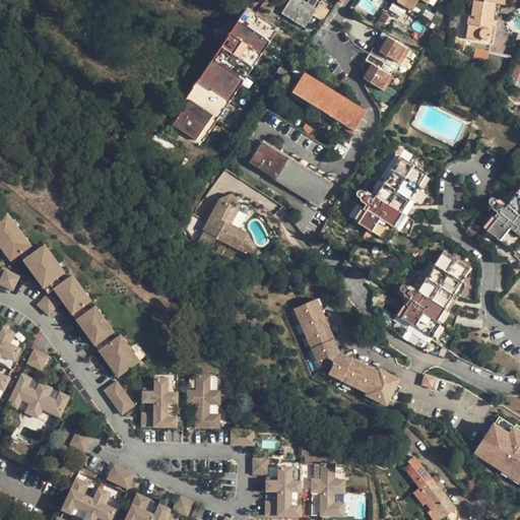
[(288,0),(280,12),(304,27),(321,0),(319,0),(288,0)]
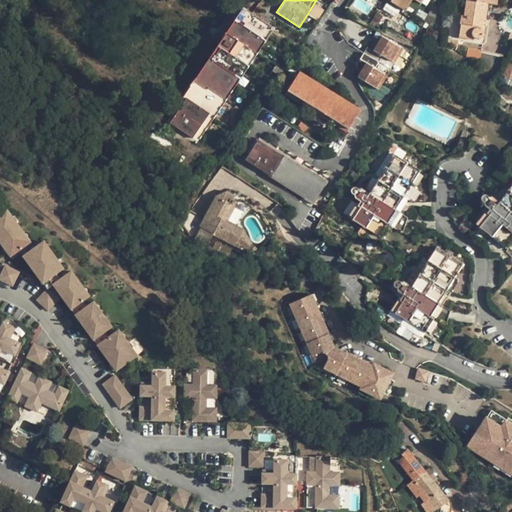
[(389,0),(403,10),(410,0),(389,0)]
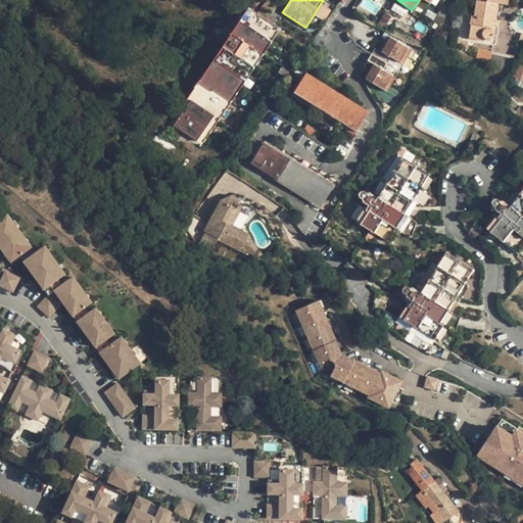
[(471,16),(468,37),(488,40),(490,39),(491,38),(492,37),(493,32),(488,28),(489,20),(495,20),(497,4),(507,5),(507,0),(476,0),(474,16),(471,16)]
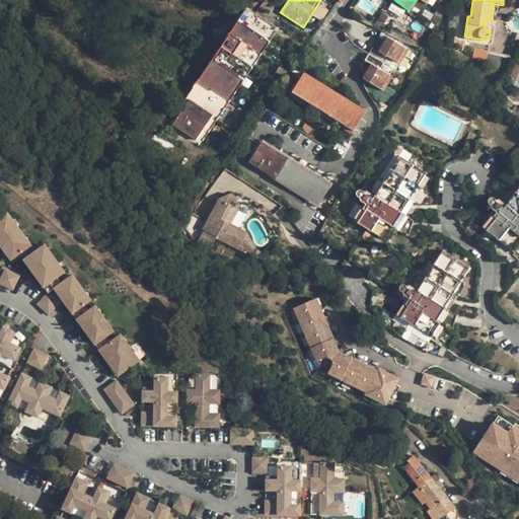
[(248,8),(169,122),(196,140),(275,26),(248,8)]
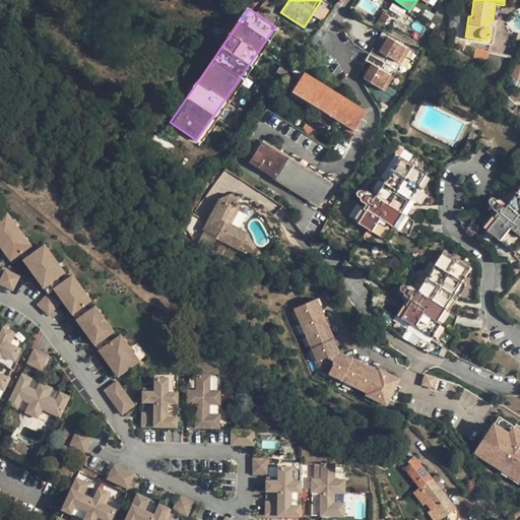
[(280,29),(275,26),(196,140),(200,143),(280,29)]
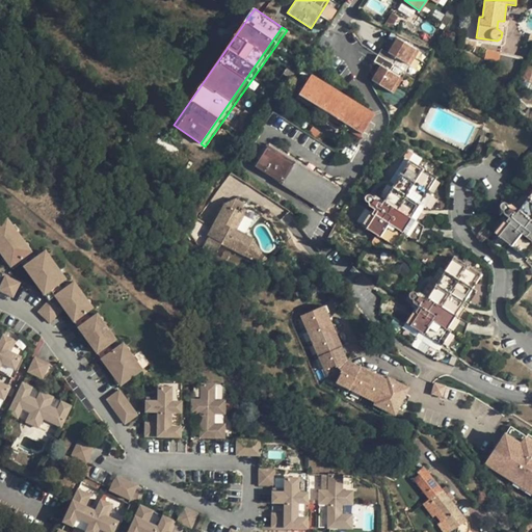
[(378,75),(374,82),(391,92),(397,84),(393,82),(397,75),(389,69),(392,63),(395,58),(408,65),(417,50),(396,37),(391,45),(395,48),(391,54),(387,52),(381,49),(373,61),(378,65),(374,73),(378,75)]
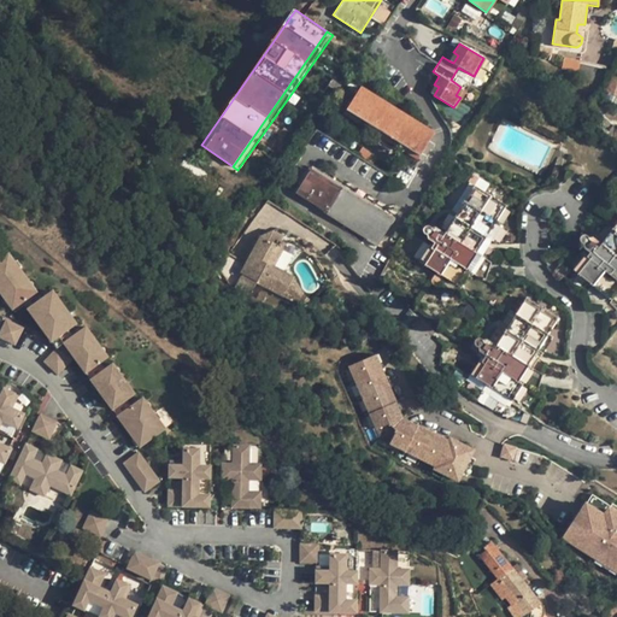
[(448,60),(453,63),(458,56),(453,52),(448,60)]
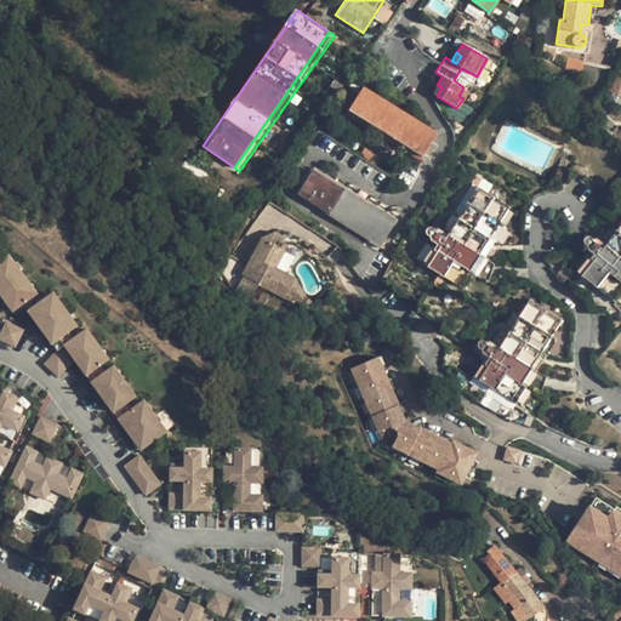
[(579,73),(577,80),(604,87),(609,69),(567,58),(563,69),(579,73)]
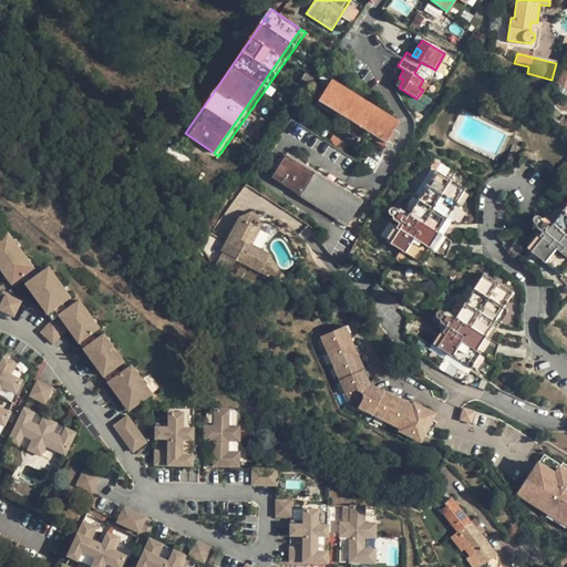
[(421,62),(418,68),(431,76),(435,70),(421,62)]
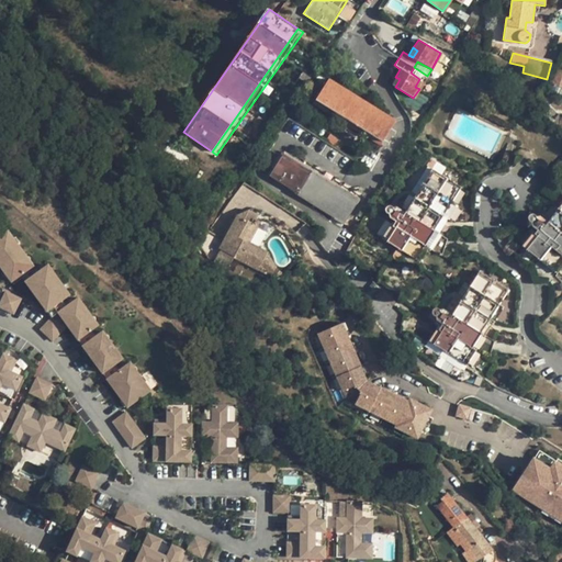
[(419,89),(427,76),(414,67),(411,72),(419,79),(415,87),(419,89)]
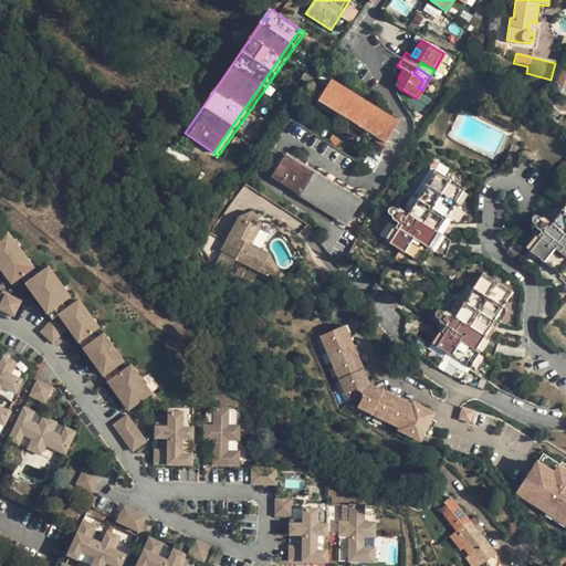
[(565,70),(561,70),(554,85),(565,88),(565,70)]
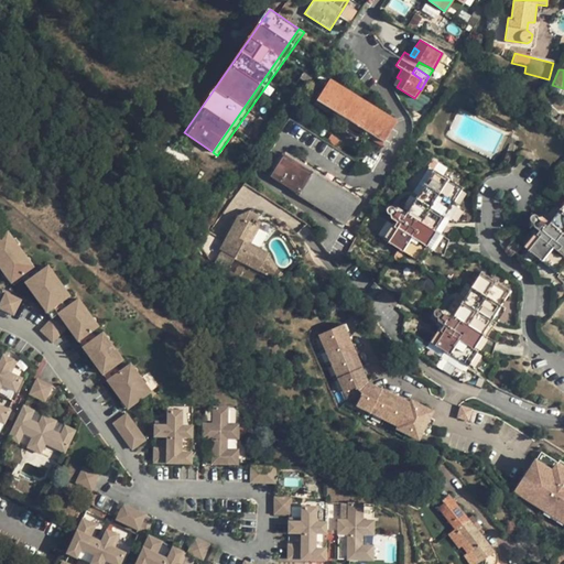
[(392,84),(397,87),(401,79),(397,77),(392,84)]
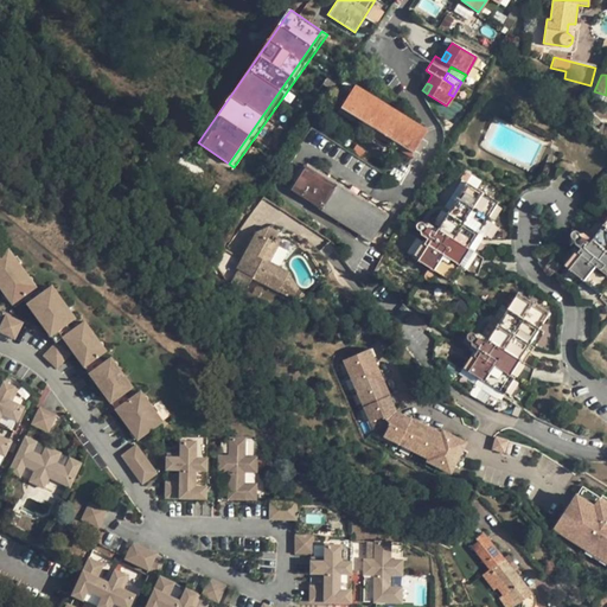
[(353,84),(350,89),(423,136),(427,132),(353,84)]
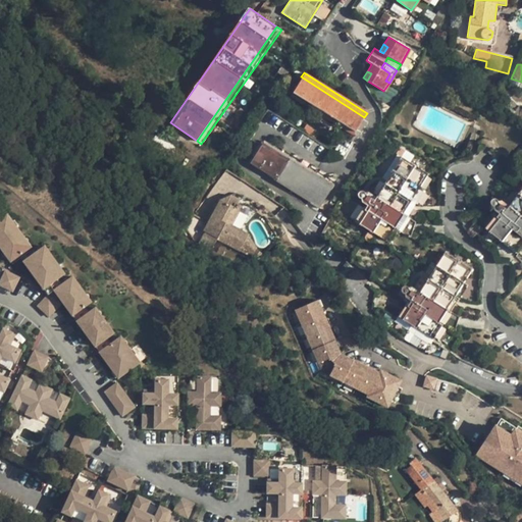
[(301,76),(290,94),(353,135),(364,117),(301,76)]
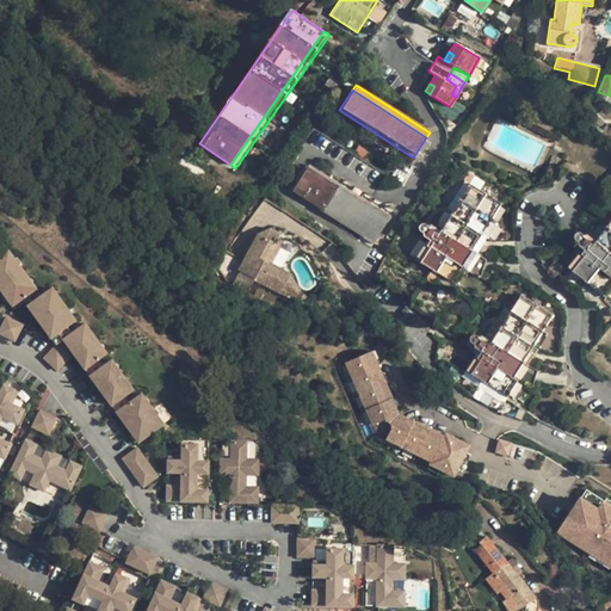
[(562,97),(557,102),(566,109),(571,103),(562,97)]
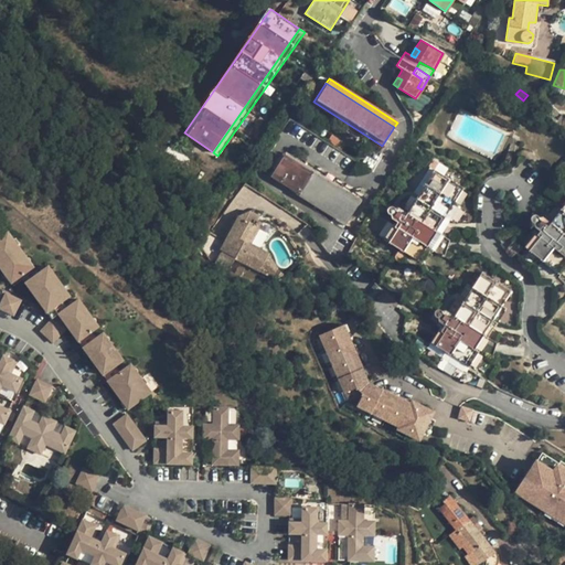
[(121,117),(112,129),(120,136),(130,124),(121,117)]
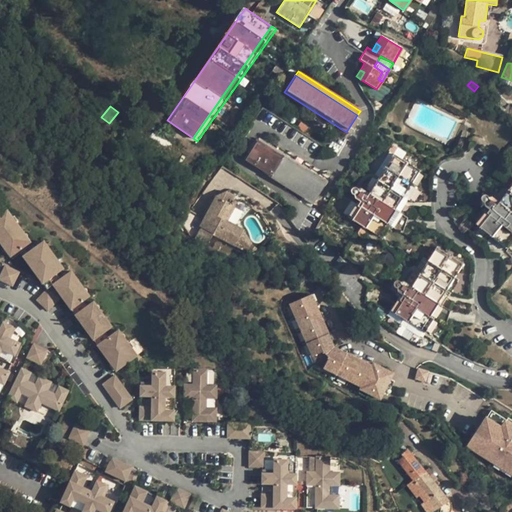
[(258,138),(247,157),(306,194),(303,198),(312,204),(326,182),(258,138)]
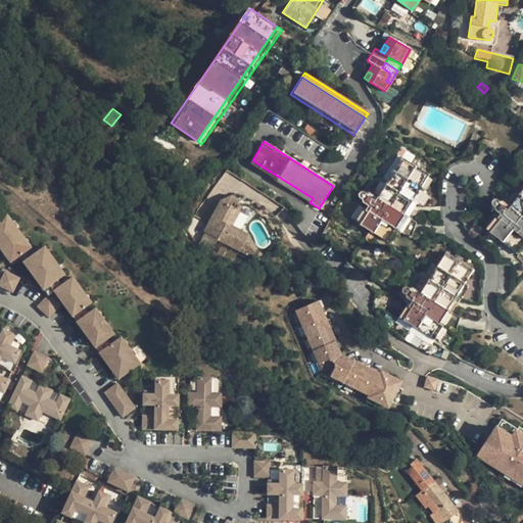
[(372,205),(361,224),(387,241),(405,214),(409,205),(429,173),(402,157),(375,199),(365,193),(365,192),(364,191),(362,191),(361,191),(359,192),(359,195),(360,196),(362,197),(372,205)]
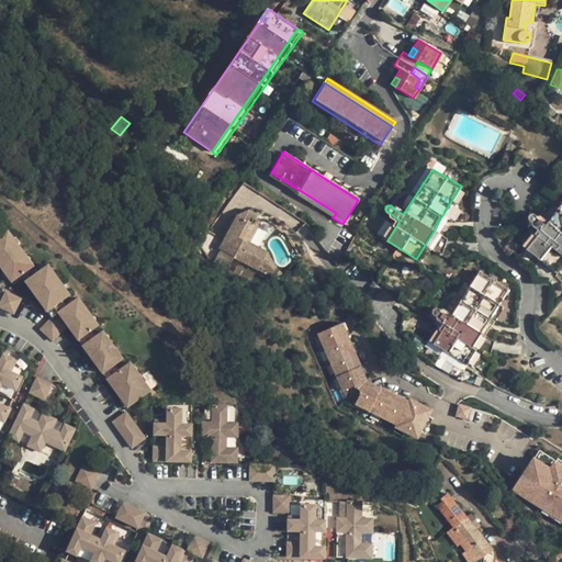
[(541,229),(526,248),(553,270),(561,258),(561,202),(544,225),(535,216),(534,215),(532,214),(529,214),(528,215),(528,217),(529,220),(530,221),(531,221),(541,229)]
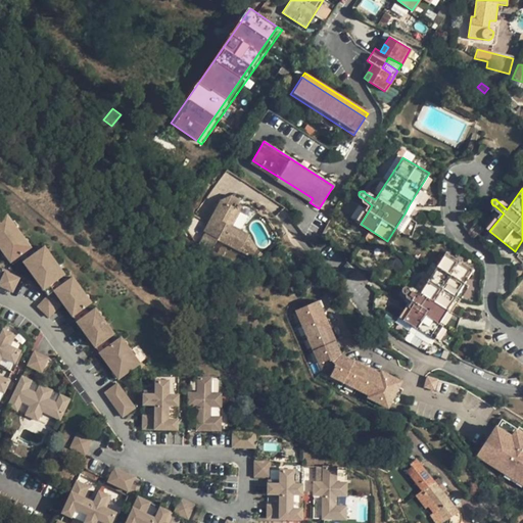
[(225,202),(204,232),(230,250),(240,235),(233,230),(228,227),(238,211),(225,202)]
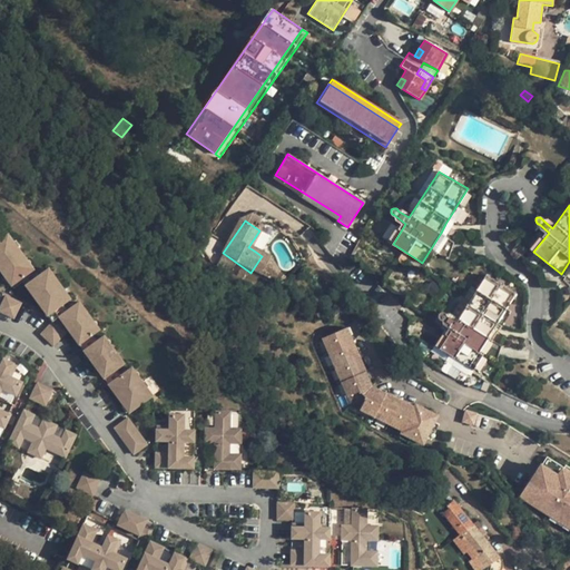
[(445,224),(441,233),(454,242),(458,231),(445,224)]
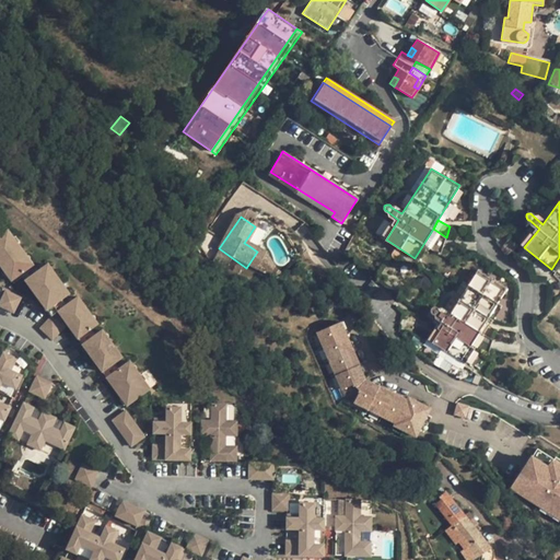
[(260,230),(255,226),(244,243),(249,246),(260,230)]
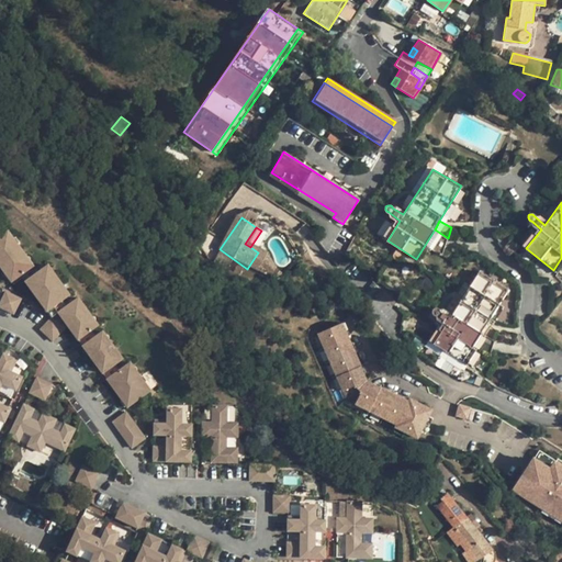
[(8,238),(0,244),(0,271),(1,274),(6,271),(17,284),(29,276),(19,261),(23,258),(8,238)]
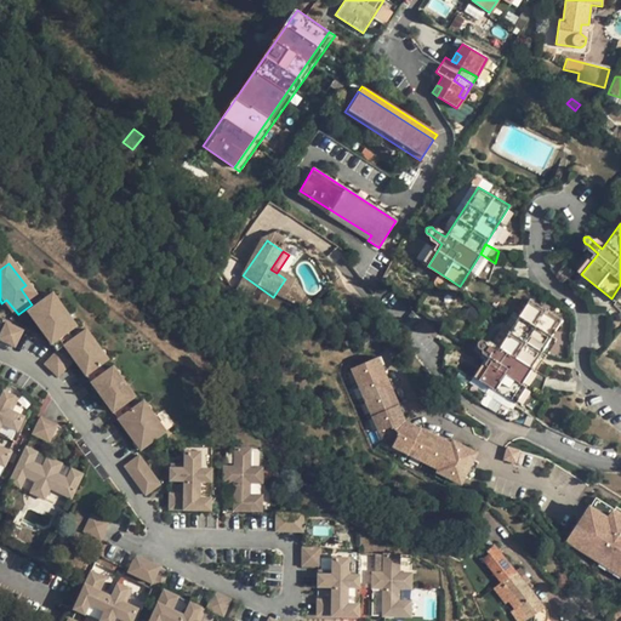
[(285,279),(273,297),(283,303),(294,285),(285,279)]
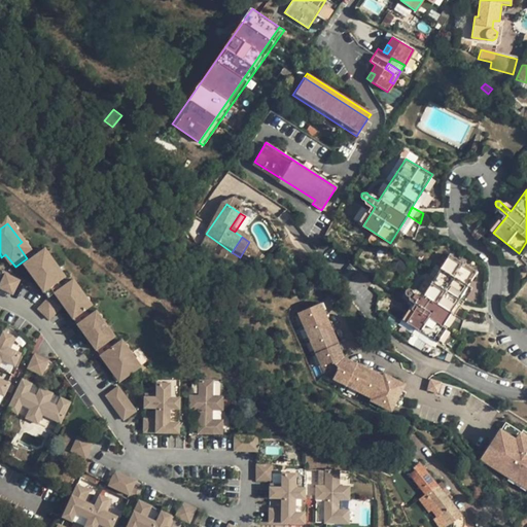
[(22,242),(18,245),(27,258),(31,256),(22,242)]
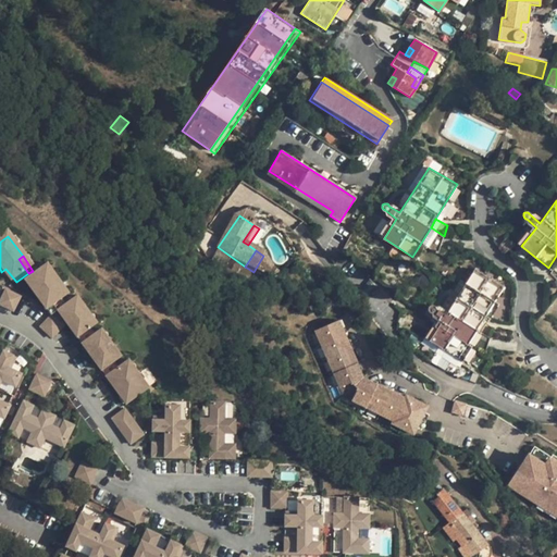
[(227,274),(233,279),(240,268),(235,263),(227,274)]
